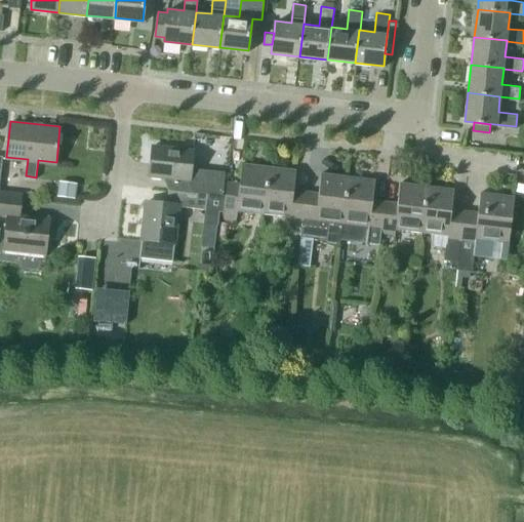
[(226,170),(192,167),(194,149),(153,145),(150,174),(185,178),(184,189),(207,192),(223,194),(226,170)]
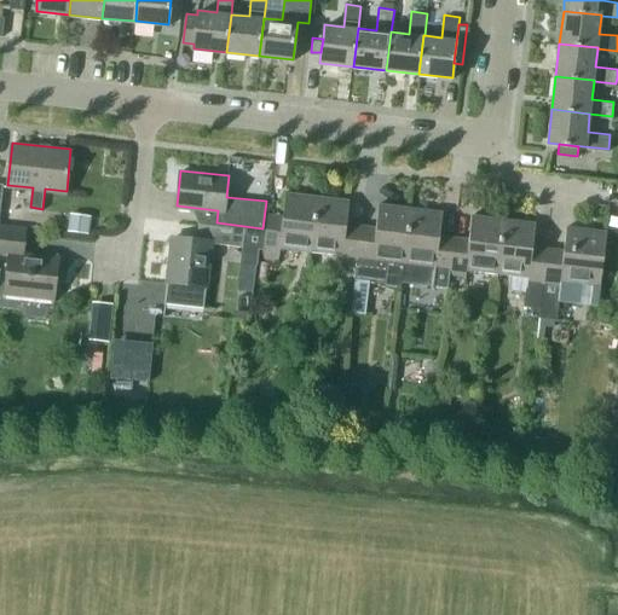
[(266,230),(264,249),(264,251),(279,253),(281,247),(311,250),(318,195),(286,191),(282,225),(267,222),(266,230)]
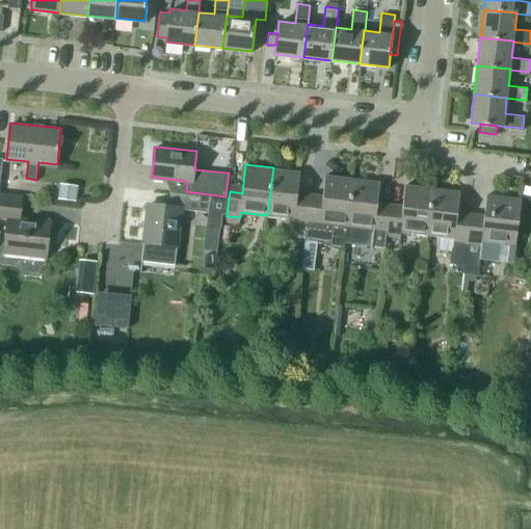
[(297,200),(300,170),(273,167),(267,215),(294,218),(293,223),(307,226),(310,201),(297,200)]
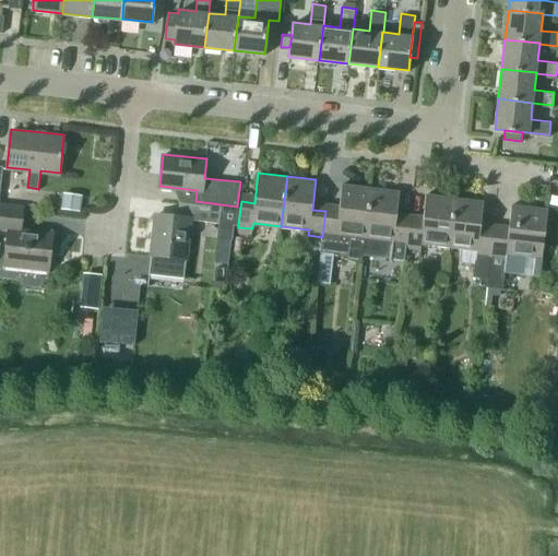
[(363,255),(365,236),(371,186),(343,182),(339,213),(325,211),(322,237),(321,250),(332,252),(361,263),(363,253),(363,255)]
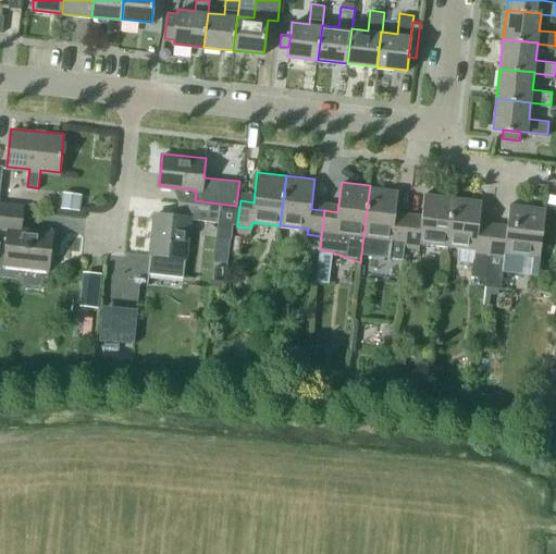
[(370,185),(363,235),(361,254),(404,258),(405,246),(408,221),(395,219),(398,188),(370,185)]
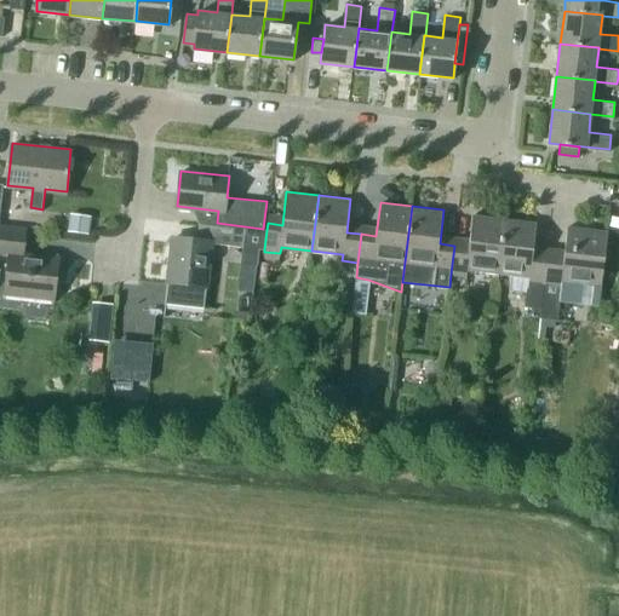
[(92,214),(70,212),(68,229),(90,232),(92,214)]
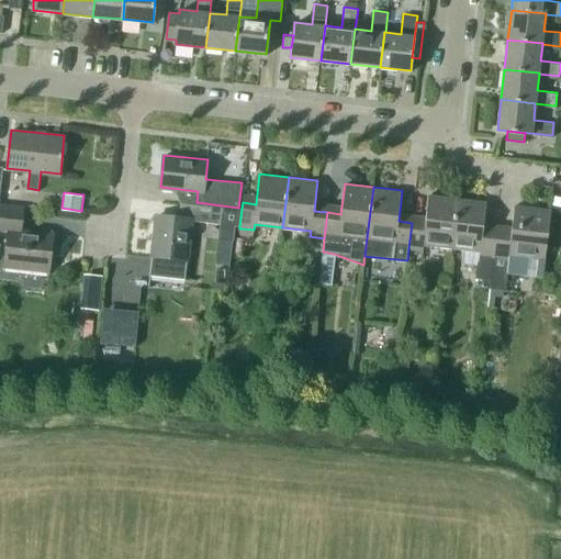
[(425,224),(412,223),(408,248),(423,250),(424,244),(451,247),(458,197),(429,193),(425,224)]
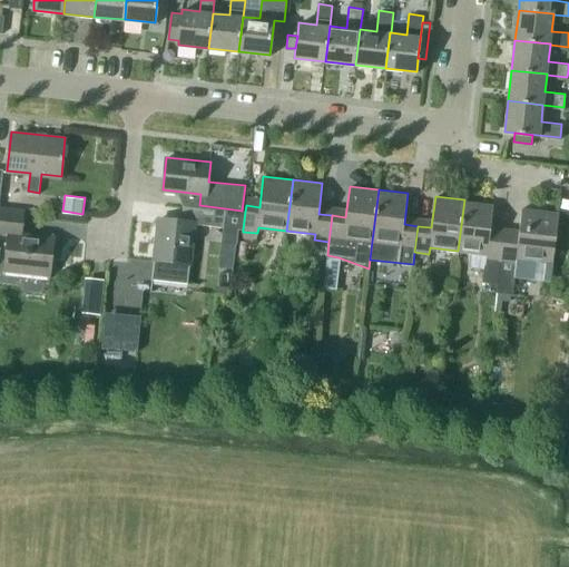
[(502,247),(503,236),(490,235),(493,203),(464,199),(458,251),(487,254),(483,281),(498,282),(502,247)]
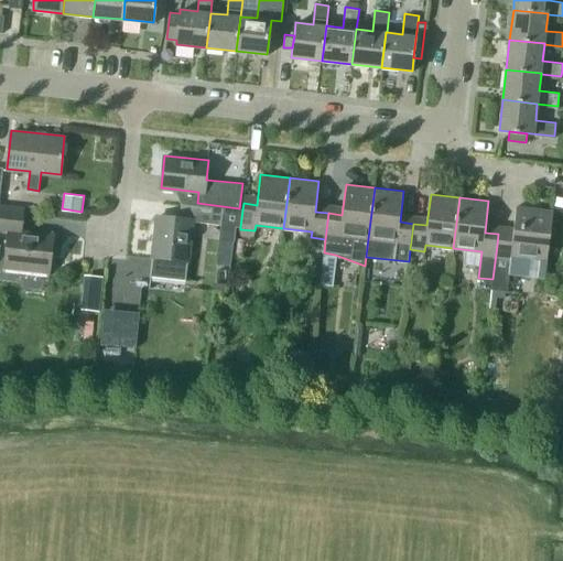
[(50,274),(53,245),(54,230),(22,227),(24,206),(0,203),(0,229),(9,230),(4,270),(50,274)]
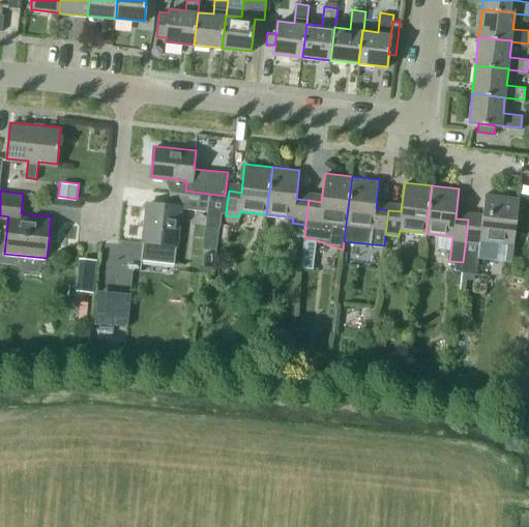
[(143,242),(176,245),(180,207),(207,210),(209,196),(170,192),(169,204),(148,202),(143,242)]
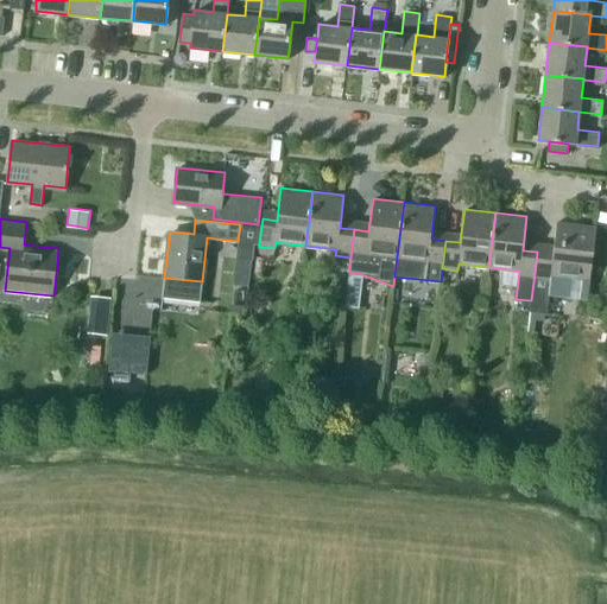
[(531,300),(530,311),(545,312),(548,312),(551,275),(589,280),(592,264),(596,226),(557,221),(552,254),(537,252),(536,264),(531,300)]
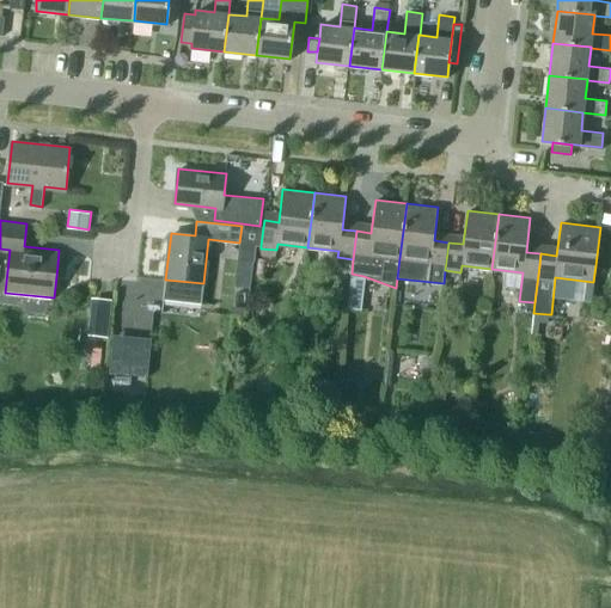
[(242,223),(242,226),(239,243),(238,258),(255,260),(257,245),(261,246),(263,227),(260,226),(242,223)]
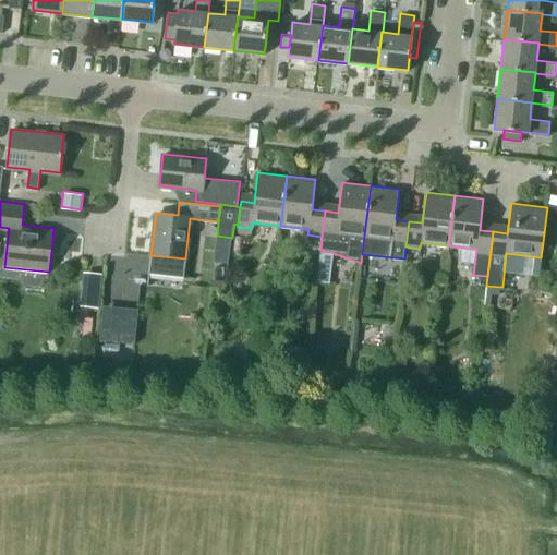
[(328,273),(318,272),(316,281),(327,282),(328,273)]
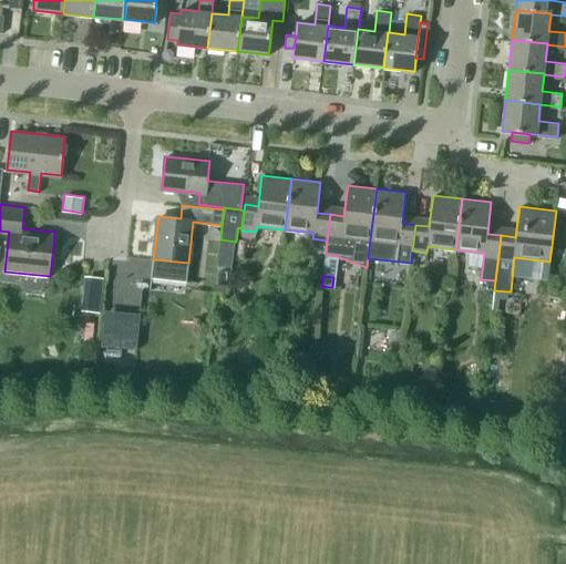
[(143,309),(144,282),(109,280),(107,308),(143,309)]
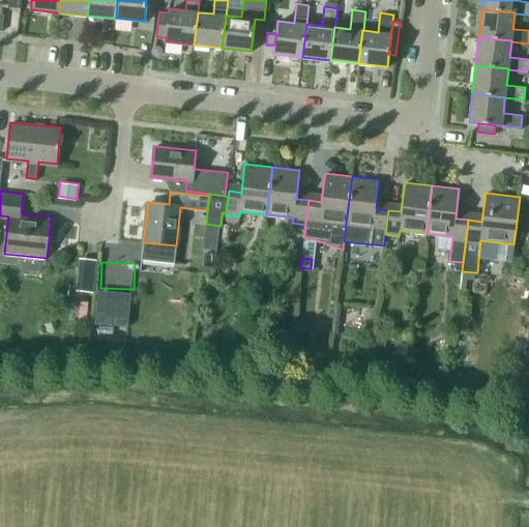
[(79,284),(78,292),(92,294),(93,285),(79,284)]
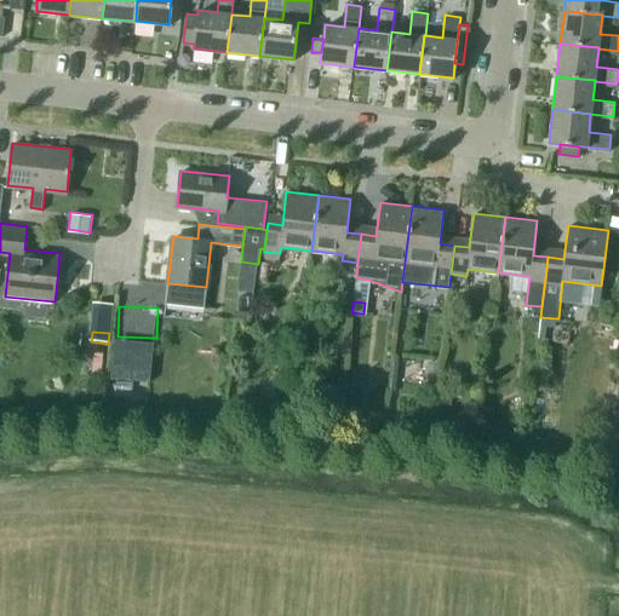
[(92,372),(102,372),(104,346),(95,345),(92,372)]
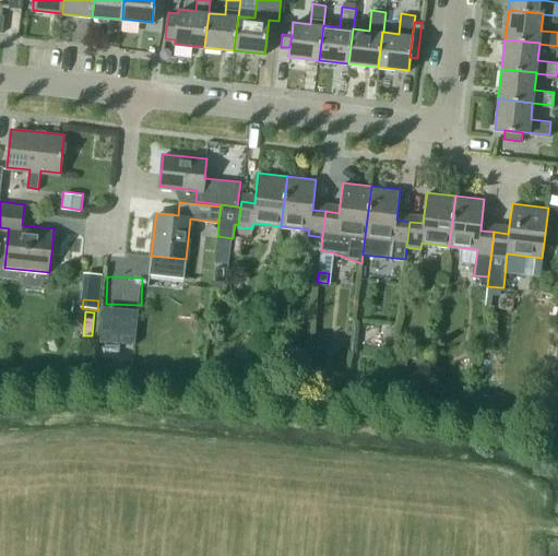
[(384,350),(394,351),(395,336),(387,335),(384,350)]
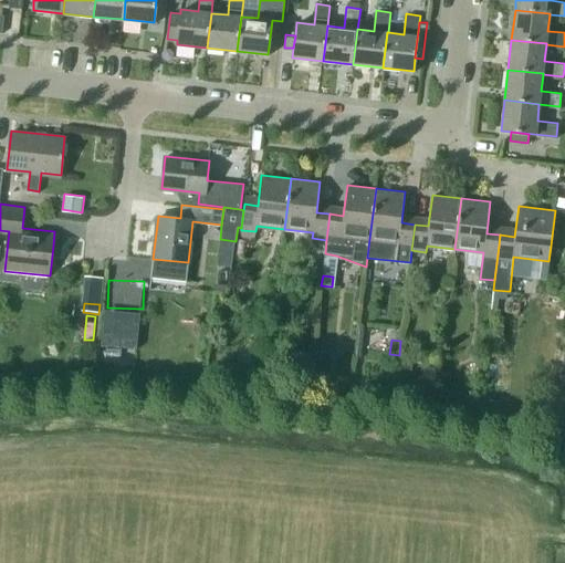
[(315,364),(313,385),(326,387),(328,365),(330,352),(317,350),(315,364)]
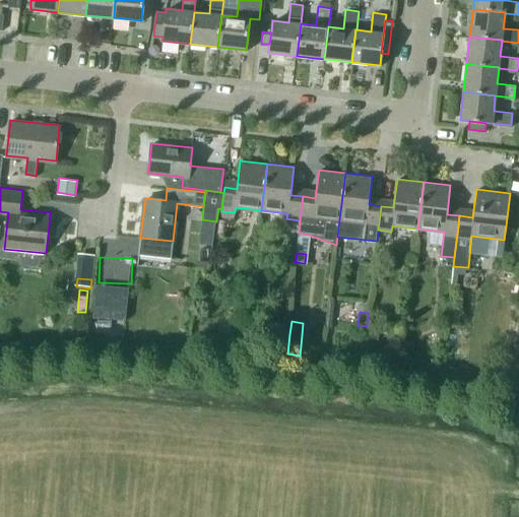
[(369,337),(378,339),(380,325),(371,324),(369,337)]
